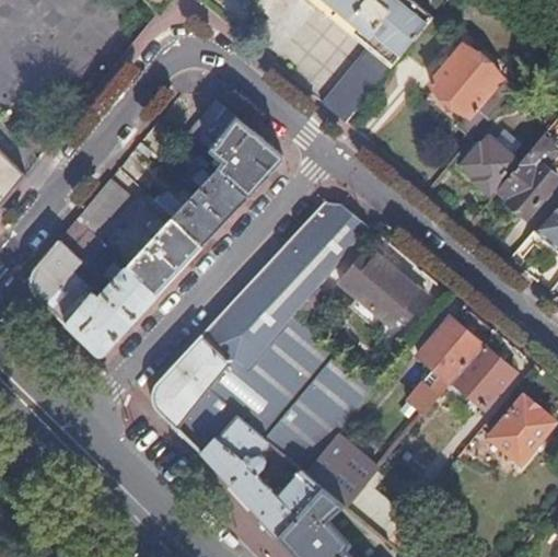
[(148,0),(160,11),(167,0),(148,0)]
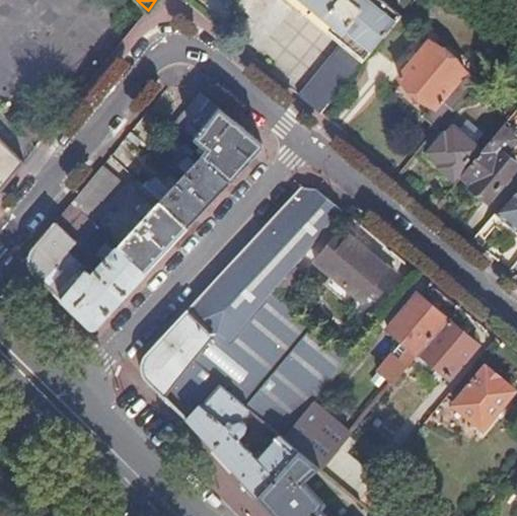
[(291,0),(341,41),(363,59),(401,12),(385,0),(291,0)]
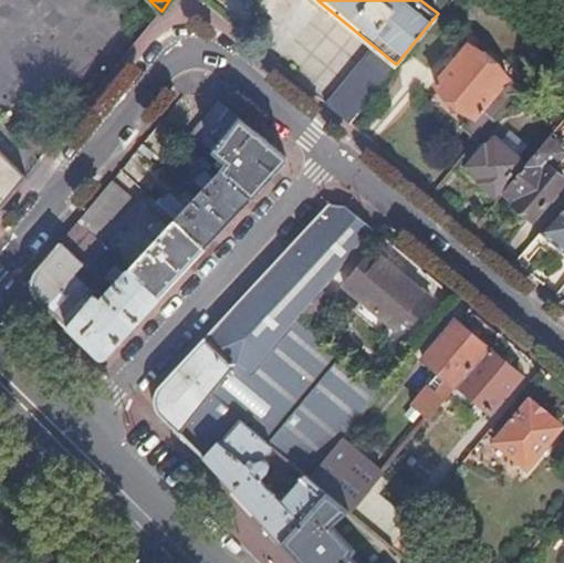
[(563,11),(549,31),(559,39),(560,37),(563,31),(563,11)]
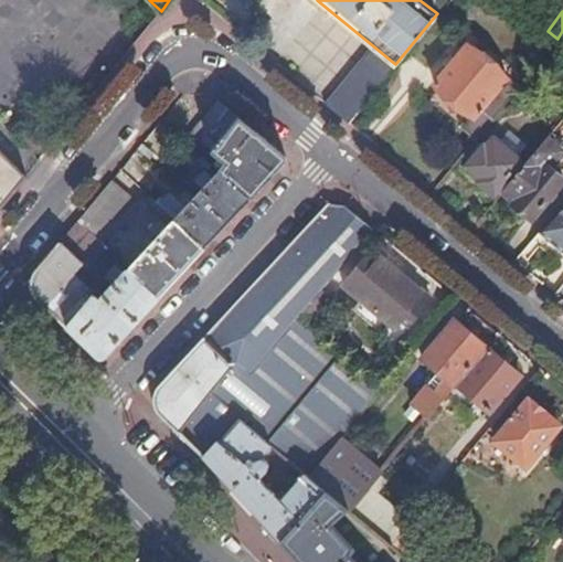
[(518,86),(467,43),(433,84),(436,87),(427,97),(476,138),(518,86)]
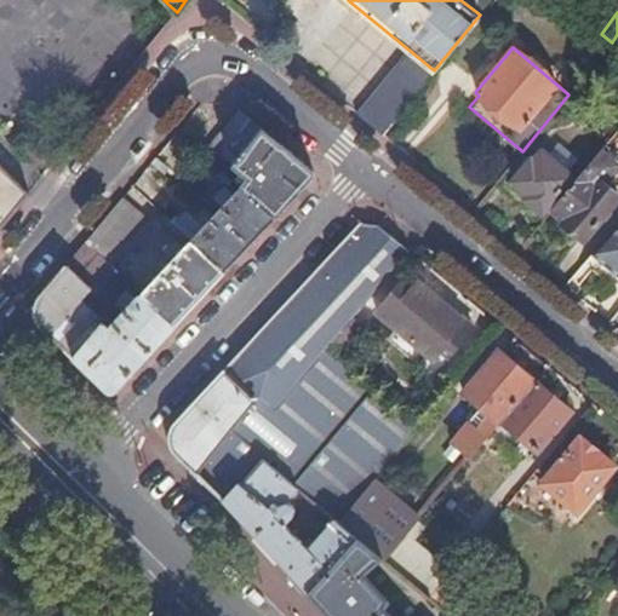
[(382,134),(434,70),(407,49),(355,113),(382,134)]
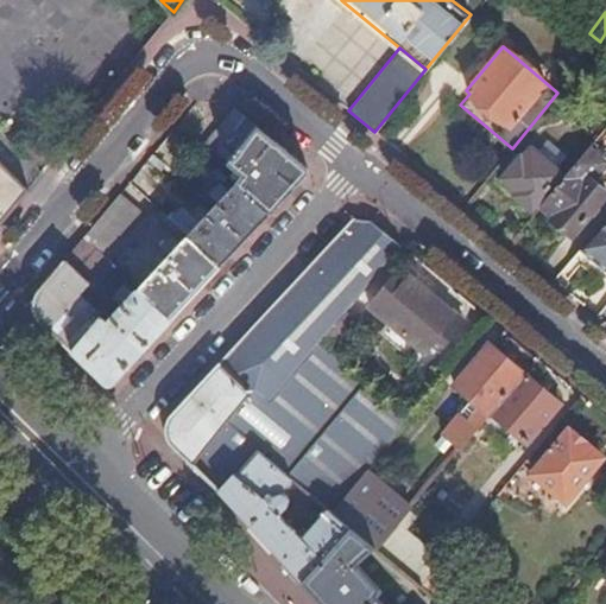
[(204,142),(223,159),(254,124),(234,107),(204,142)]
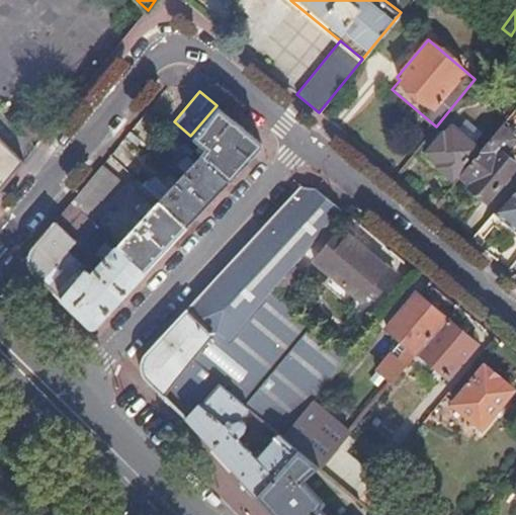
[(260,142),(217,105),(190,136),(205,150),(200,156),(229,181),(260,147),(260,142)]
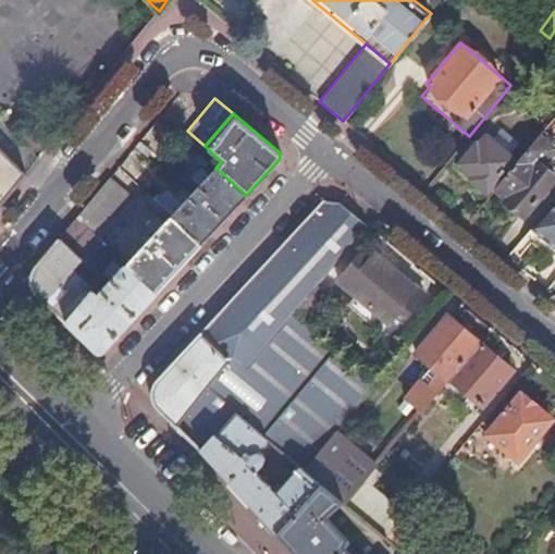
[(554,139),(542,130),(495,187),(506,196),(503,200),(523,217),(554,177),(554,175),(553,174),(554,172),(554,167),(550,162),(554,155),(554,139)]
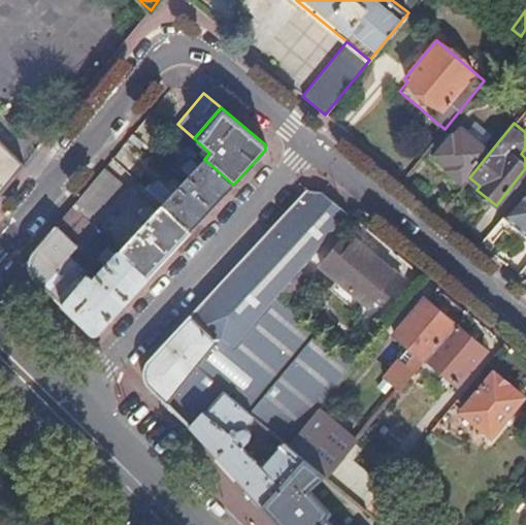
[(486,151),(459,127),(432,157),(460,181),(486,151)]
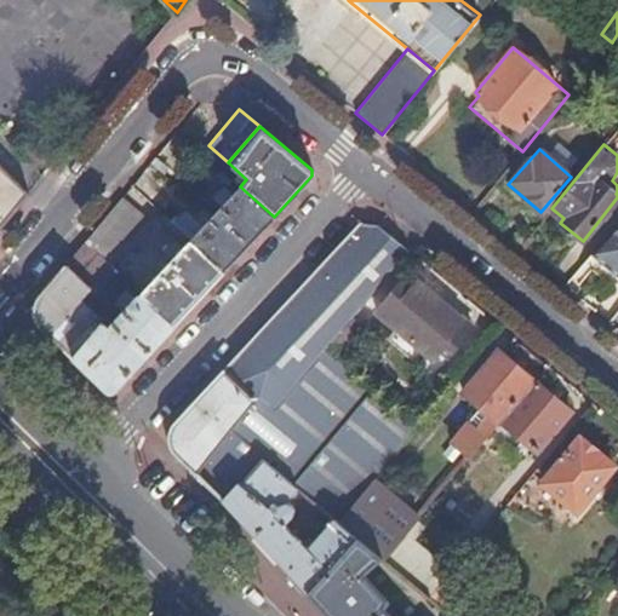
[(0,228),(7,219),(27,195),(0,167),(0,228)]
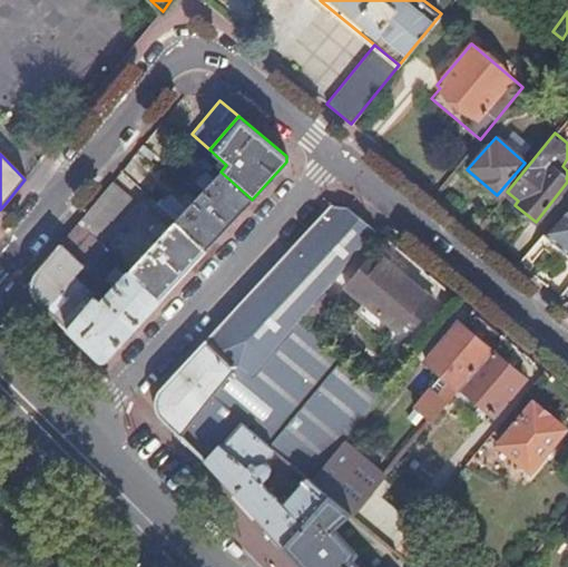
[(203,189),(184,211),(177,220),(175,221),(207,250),(228,225),(252,199),(221,172),(212,181),(203,189)]
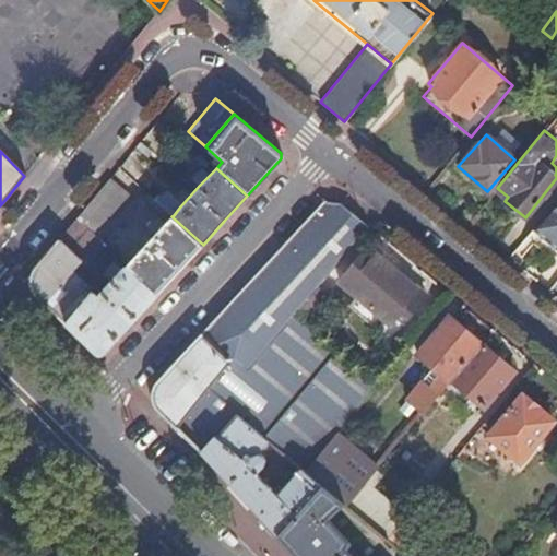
[(191,179),(199,186),(208,177),(200,169),(191,179)]
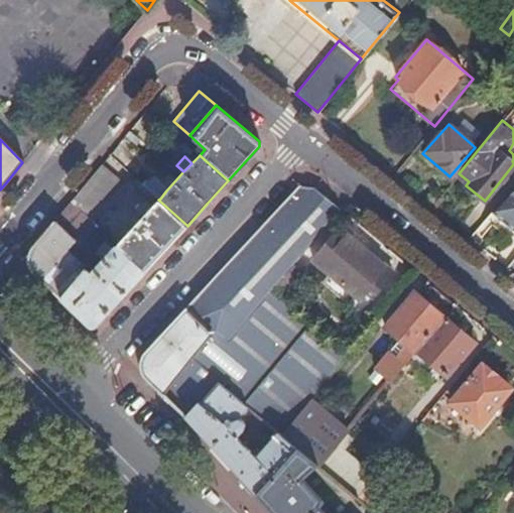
[(123,182),(101,163),(89,176),(70,201),(91,220),(123,182)]
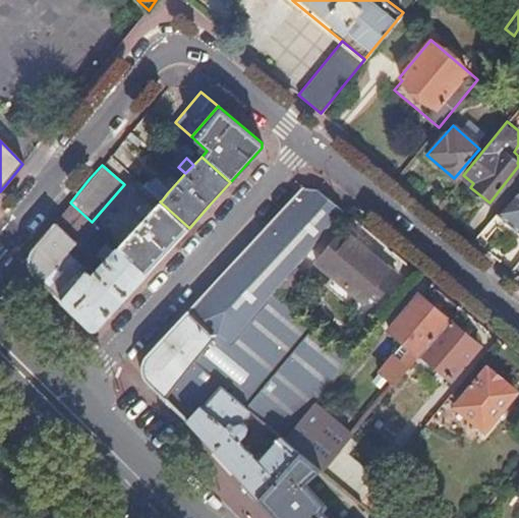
[(148,187),(162,200),(168,192),(154,180),(148,187)]
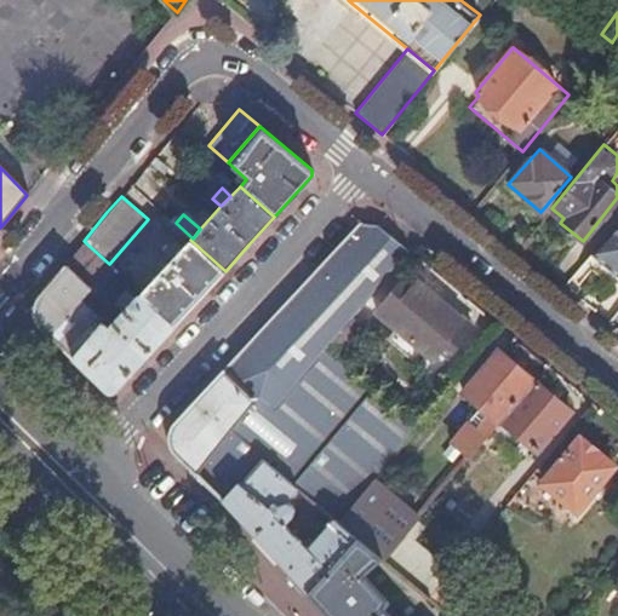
[(617,219),(591,252),(617,274),(617,219)]
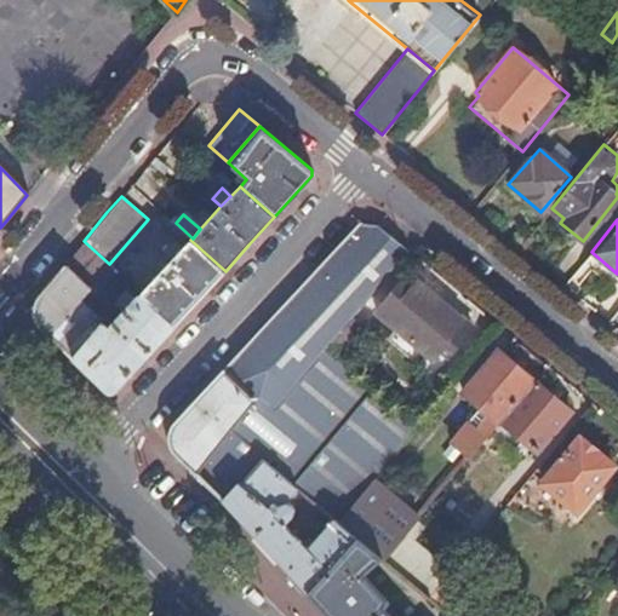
[(173,453),(195,472),(227,430),(245,445),(324,350),(352,317),(407,251),(376,223),(359,223),(221,373),(175,424),(173,453)]
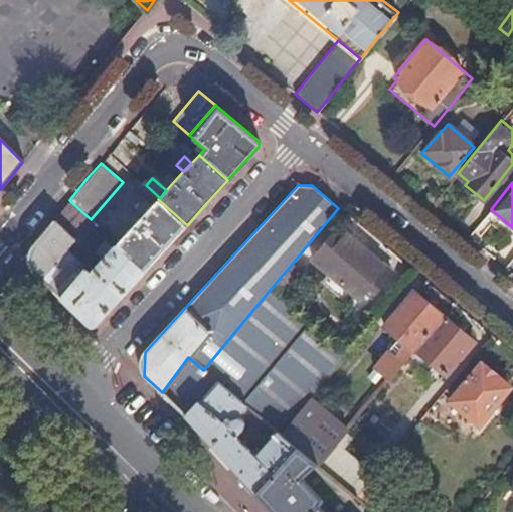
[(158,199),(150,208),(142,216),(117,243),(145,271),(163,250),(187,225),(158,199)]
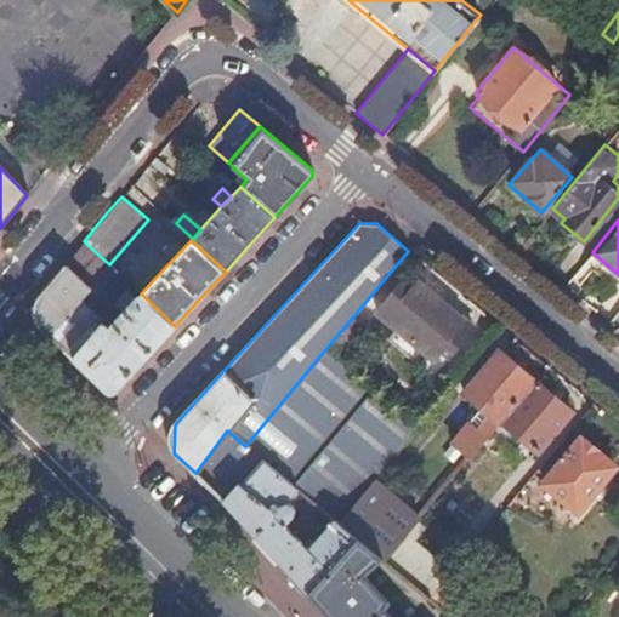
[(39,324),(79,364),(111,330),(80,300),(89,291),(94,296),(117,272),(109,264),(84,241),(52,279),(38,296),(34,301),(32,306),(30,312),(33,319),(39,324)]
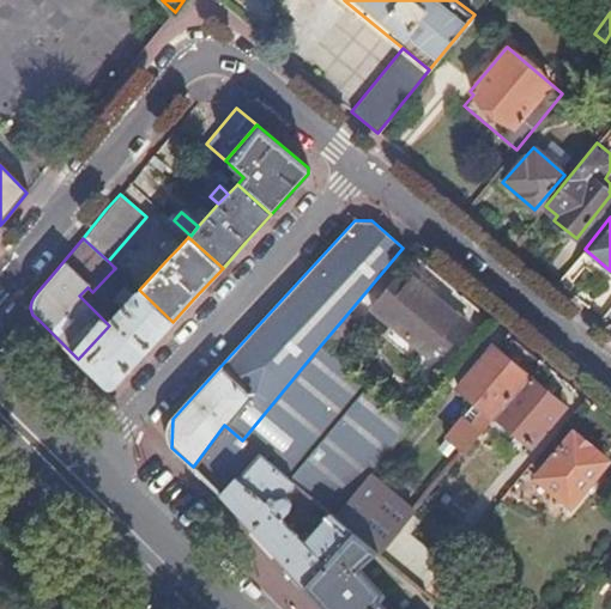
[(161,249),(169,257),(179,248),(170,239),(161,249)]
